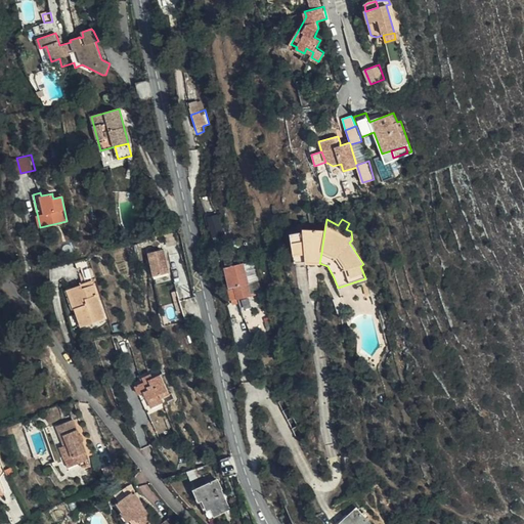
[(308,249),(321,253),(324,231),(302,228),(302,231),(290,233),(295,262),(305,262),(305,256),(308,249)]
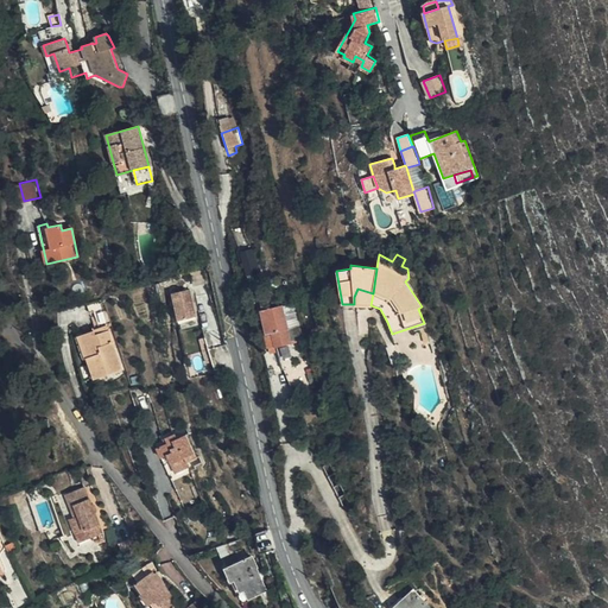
[(371,305),(373,293),(358,289),(354,297),(354,304),(371,305)]
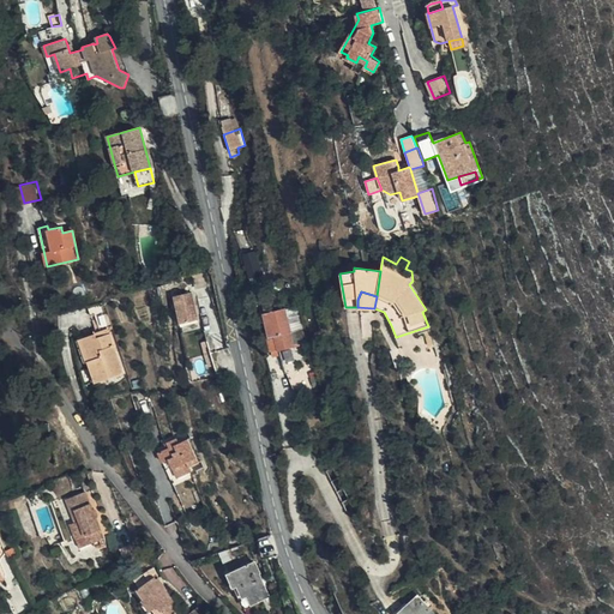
[(179,324),(181,332),(198,329),(190,293),(173,296),(179,324)]
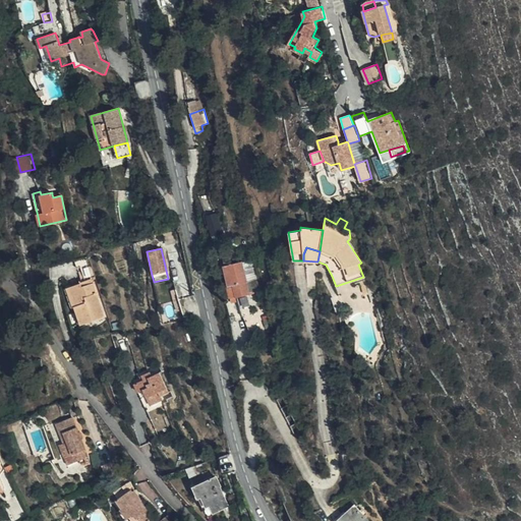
[(229,250),(222,251),(229,287),(228,288),(229,297),(236,296),(249,293),(246,283),(244,275),(241,262),(233,264),(229,250)]
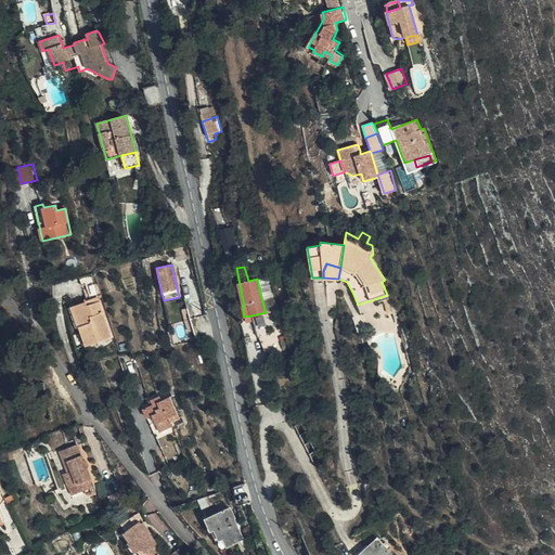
[(272,292),(260,293),(262,301),(274,298),(272,292)]
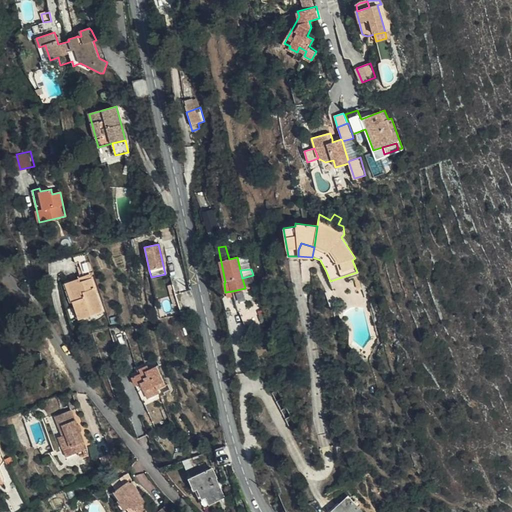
[(361,270),(357,272),(365,298),(369,297),(361,270)]
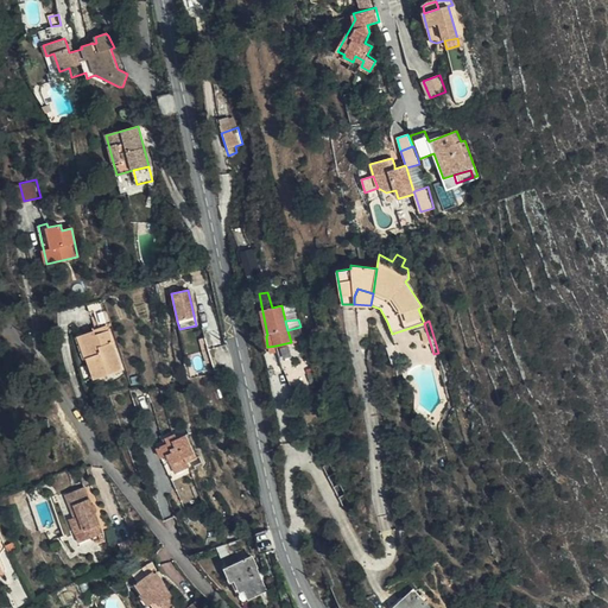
[(96,335),(108,330),(107,324),(94,328),(95,330),(96,335)]
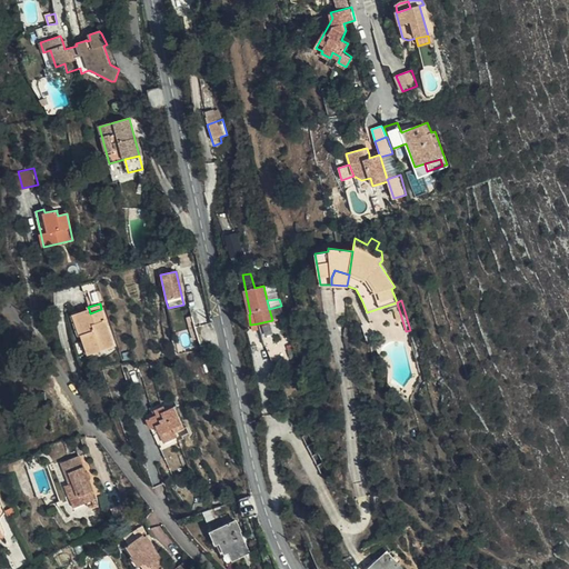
[(115,346),(101,309),(90,313),(89,309),(77,313),(83,333),(81,335),(88,355),(115,346)]
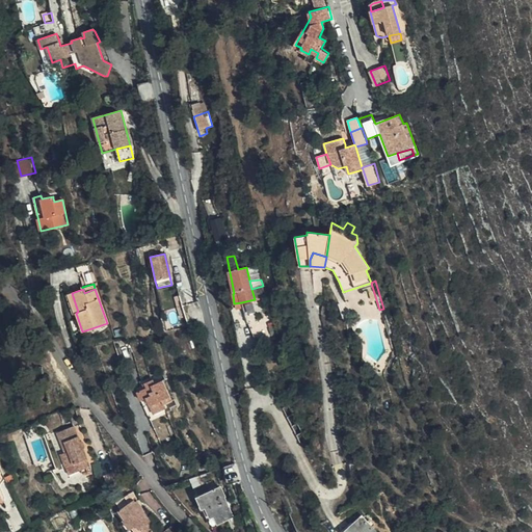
[(74,314),(76,313),(78,312),(72,293),(69,294),(74,314)]
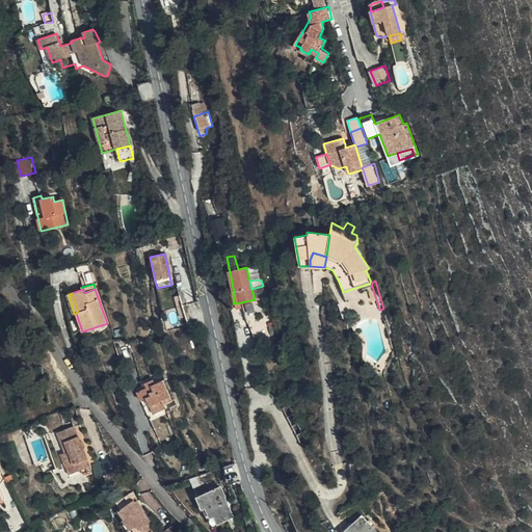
[(280,336),(270,315),(249,323),(259,345),(280,336)]
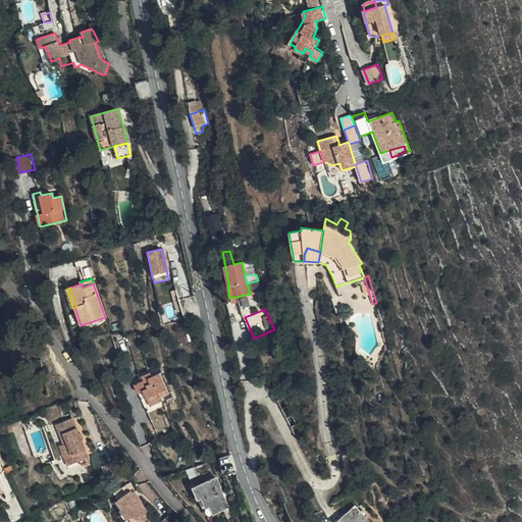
[(121,321),(114,322),(116,329),(122,327),(121,321)]
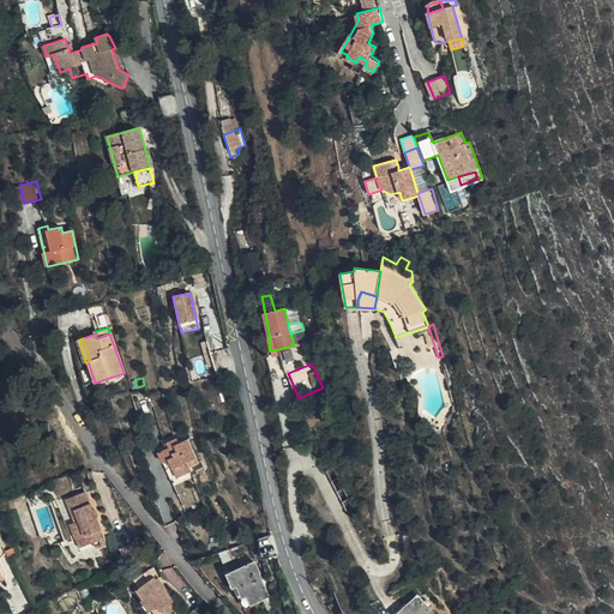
[(188,439),(180,444),(170,447),(160,452),(164,462),(168,459),(176,479),(192,471),(191,465),(199,463),(188,439)]
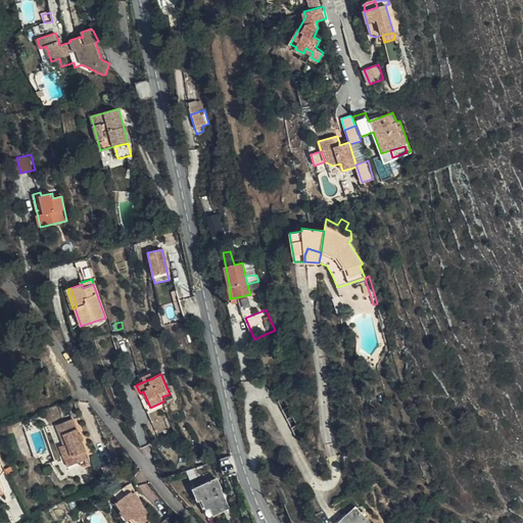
[(60,447),(64,458),(74,455),(77,463),(88,459),(73,420),(56,426),(64,445),(60,447)]
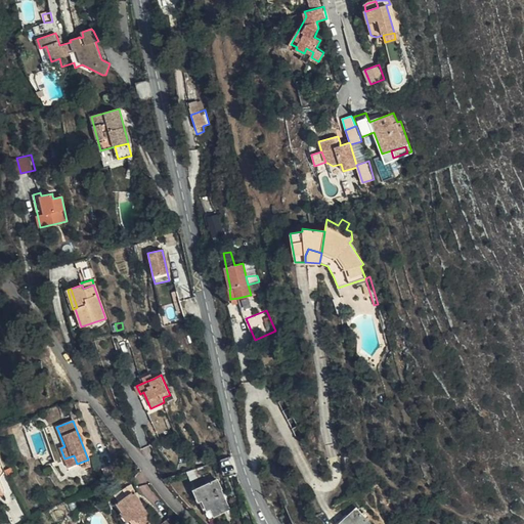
[(74,455),(64,459),(69,467),(77,464),(74,455)]
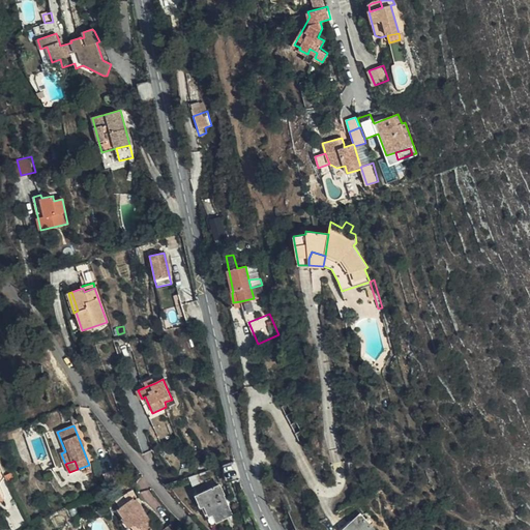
[(109,484),(119,479),(115,470),(105,475),(109,484)]
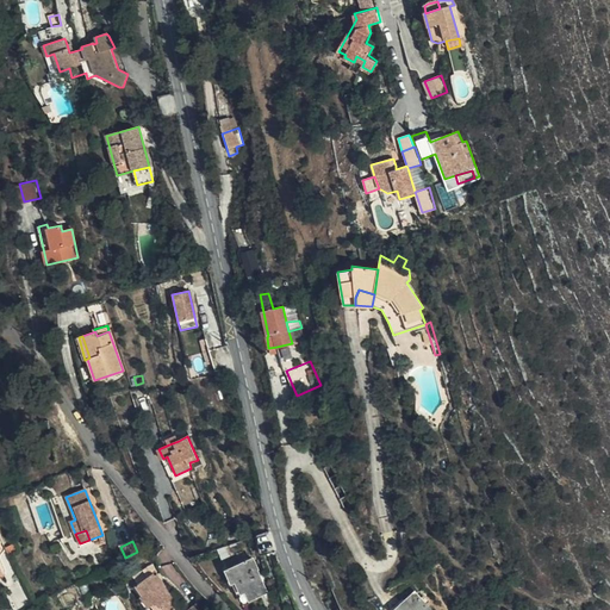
[(241,565),(229,571),(232,582),(237,579),(242,591),(246,590),(251,599),(267,592),(257,572),(259,571),(254,559),(248,561),(243,552),(236,554),(241,565)]
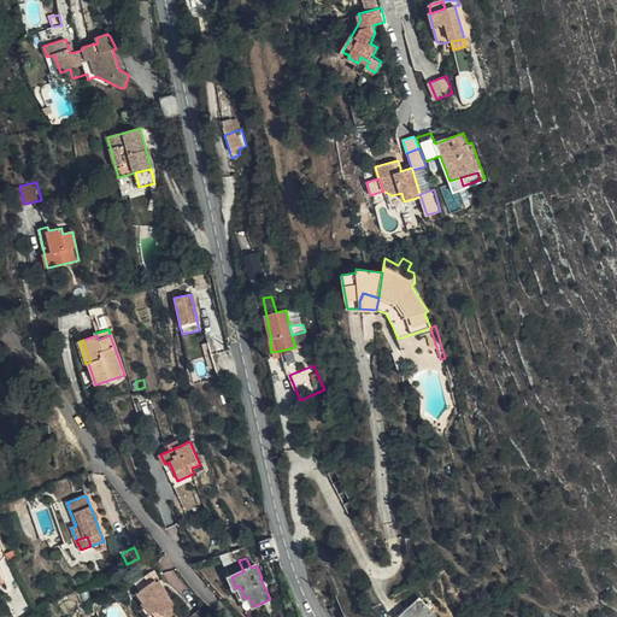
[(139,591),(146,603),(152,599),(159,609),(162,613),(165,611),(169,616),(177,616),(182,613),(160,581),(158,583),(156,580),(139,591)]
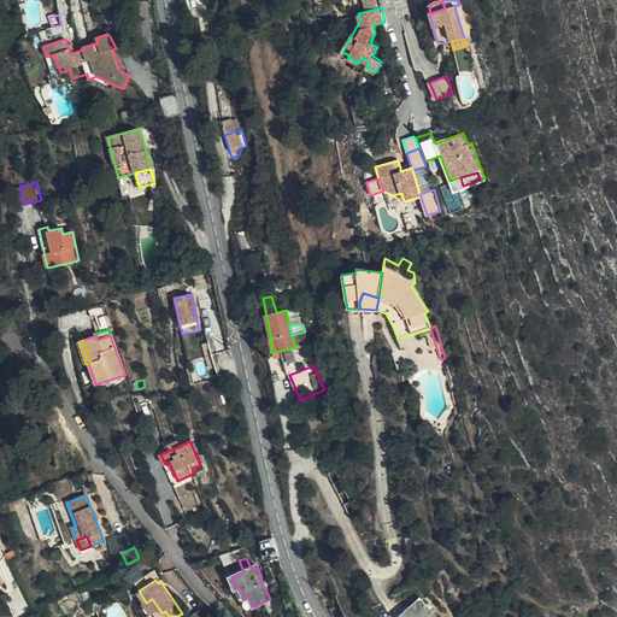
[(436,616),(421,598),(400,616),(436,616)]
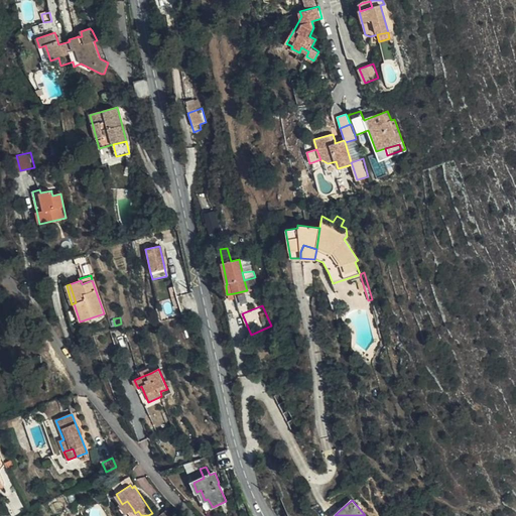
[(127,501),(122,504),(120,505),(126,514),(133,509),(127,501)]
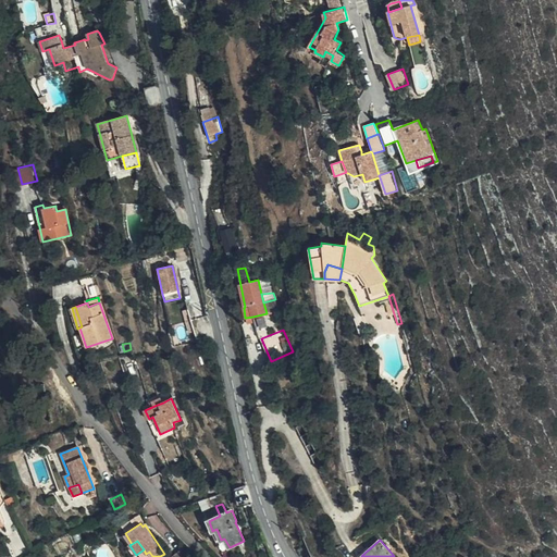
[(302,547),(297,551),(300,556),(304,556),(308,555),(302,547)]
